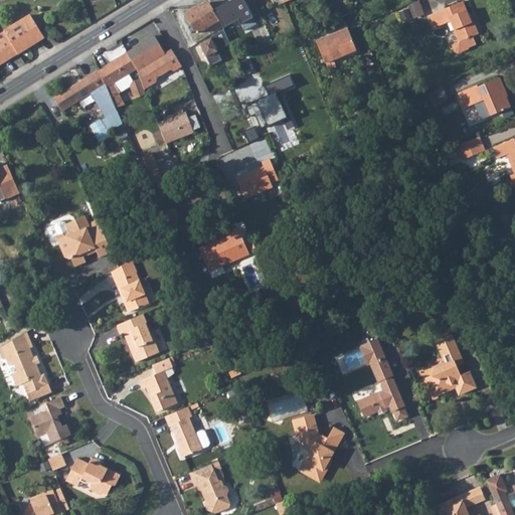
[(225,27),(239,19),(245,29),(259,21),(245,0),(231,0),(214,10),(221,20),(224,26),(225,27)]
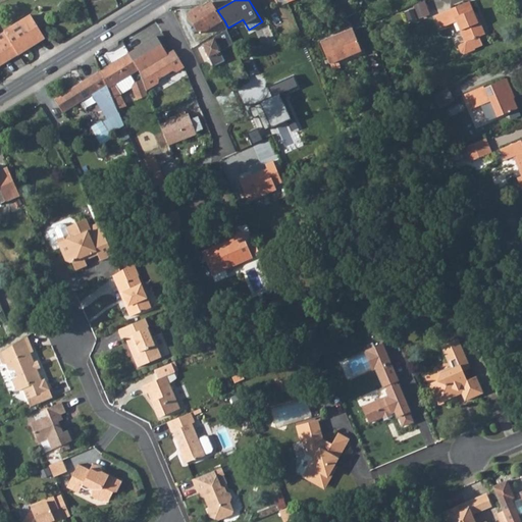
[(455,19),(464,40),(458,43),(461,50),(466,52),(476,47),(475,45),(483,41),(481,35),(485,32),(479,18),(477,19),(468,0),(464,0),(434,13),(439,27),(455,19)]
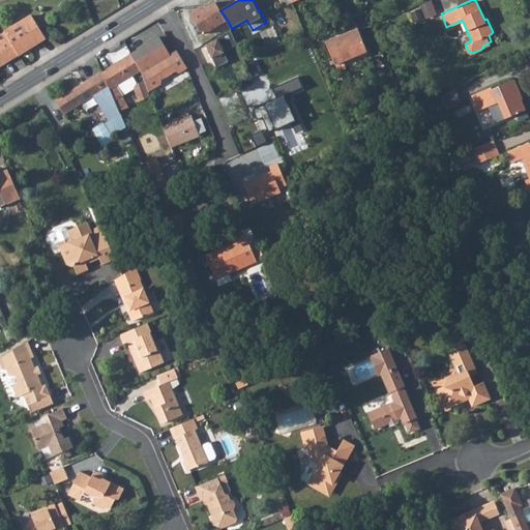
[(412,9),(417,23),(438,15),(433,2),(412,9)]
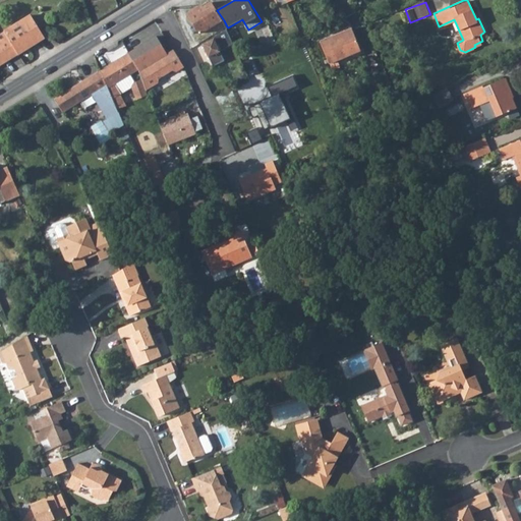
[(197,7),(188,13),(200,34),(221,21),(224,20),(217,10),(212,3),(199,10),(197,7)]
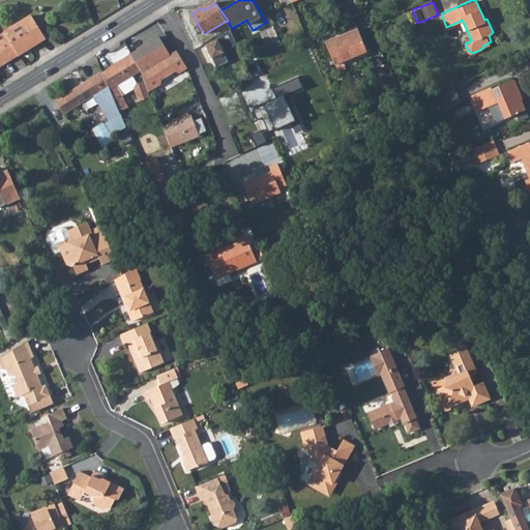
[(32,17),(0,36),(0,66),(46,38),(32,17)]
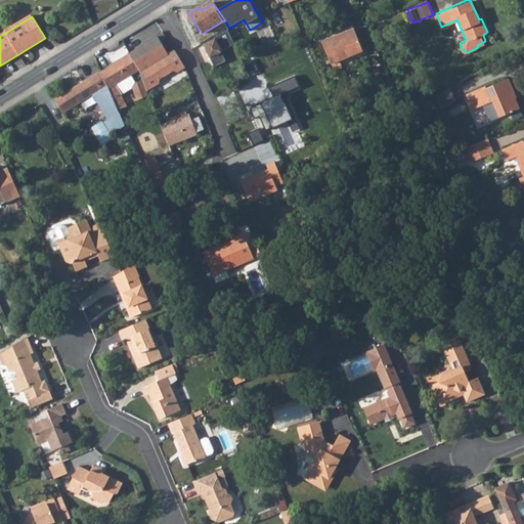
[(281,47),(271,26),(264,29),(276,50),(281,47)]
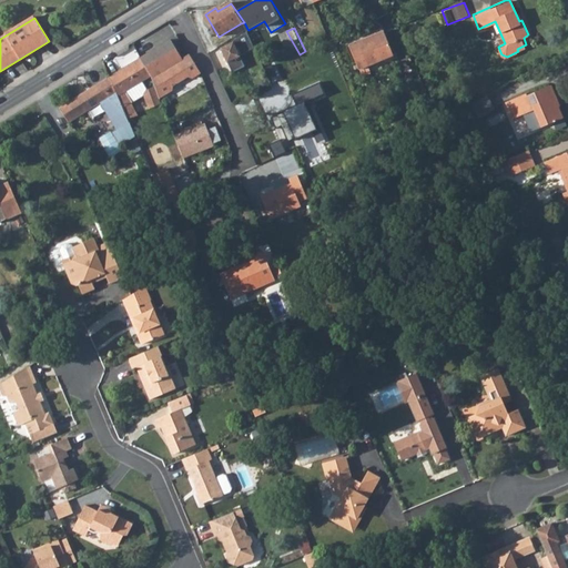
[(395,54),(385,30),(351,44),(361,69),(395,54)]
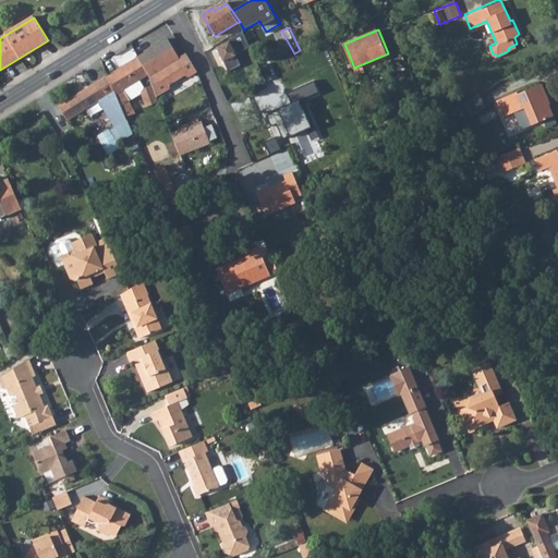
[(249,36),(245,31),(229,38),(230,40),(218,47),(232,70),(244,62),(239,52),(251,43),(249,36)]
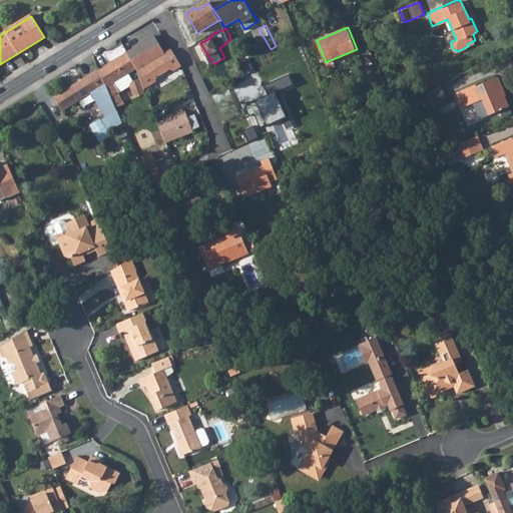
[(152,38),(125,54),(135,74),(137,81),(141,91),(153,84),(154,79),(165,72),(170,74),(178,69),(170,51),(163,55),(152,38)]
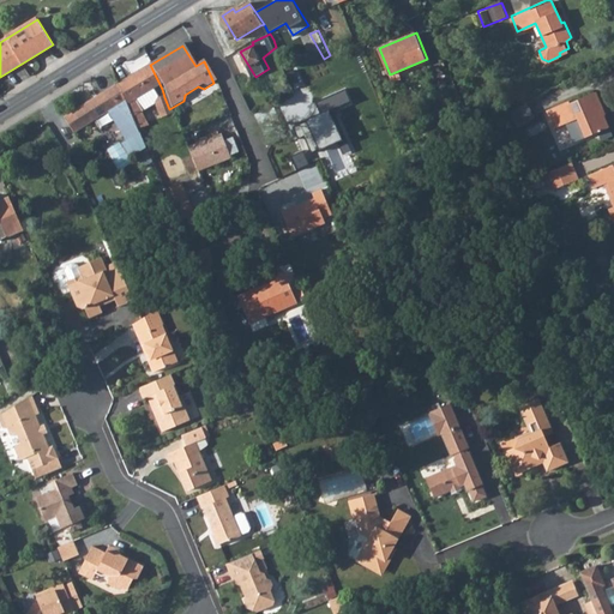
[(338,72),(330,55),(324,59),(332,76),(338,72)]
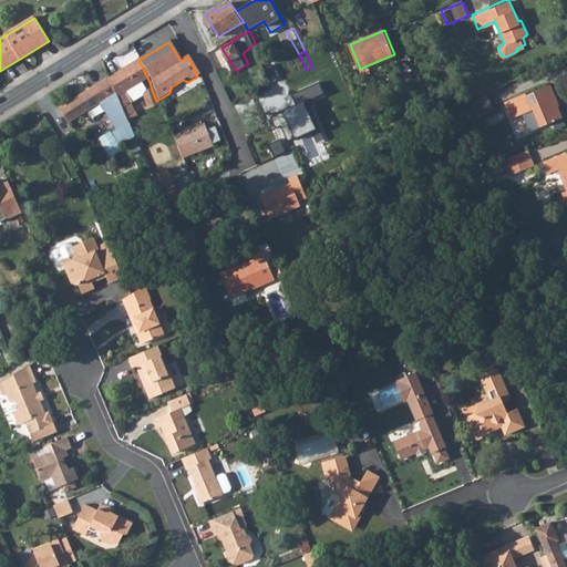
[(111,78),(123,110),(129,107),(127,105),(141,99),(146,112),(158,107),(156,101),(152,90),(146,93),(142,85),(150,82),(138,60),(111,78)]
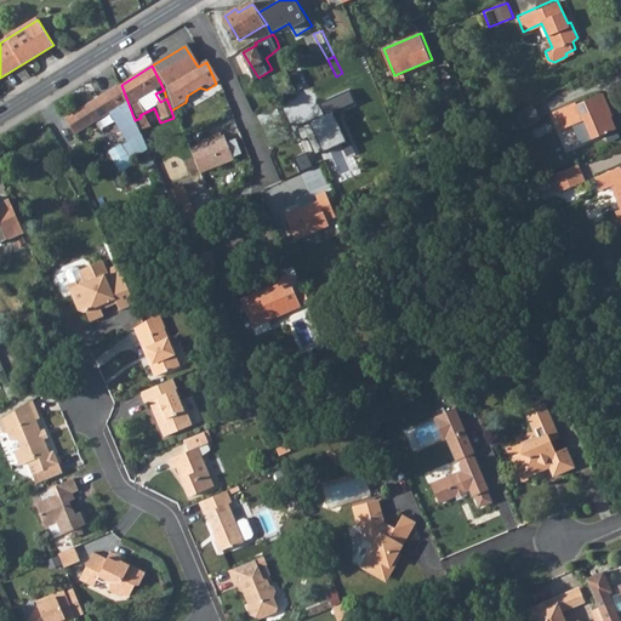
[(121,85),(66,118),(75,135),(110,114),(129,143),(142,136),(135,120),(129,103),(121,85)]
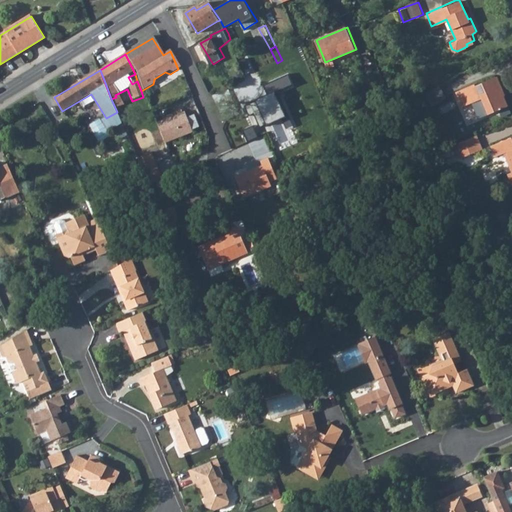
[(289,76),(264,87),(268,96),(256,101),(256,103),(245,108),(250,118),(255,115),(261,129),(267,126),(268,127),(286,119),(286,118),(289,116),(278,93),(294,86),(289,76)]
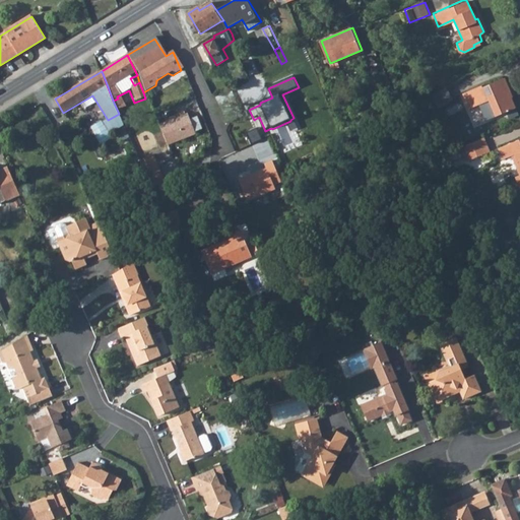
[(491,101),(499,117),(518,108),(511,92),(513,91),(507,77),(466,95),(472,110),(491,101)]
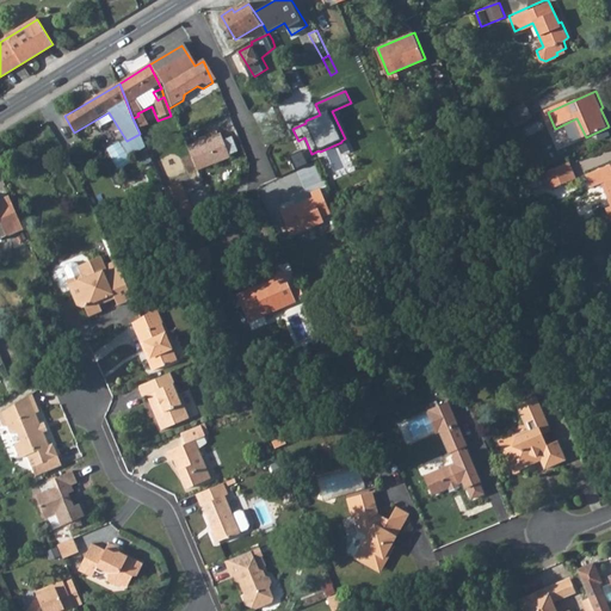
[(528,103),(511,111),(518,125),(535,117),(528,103)]
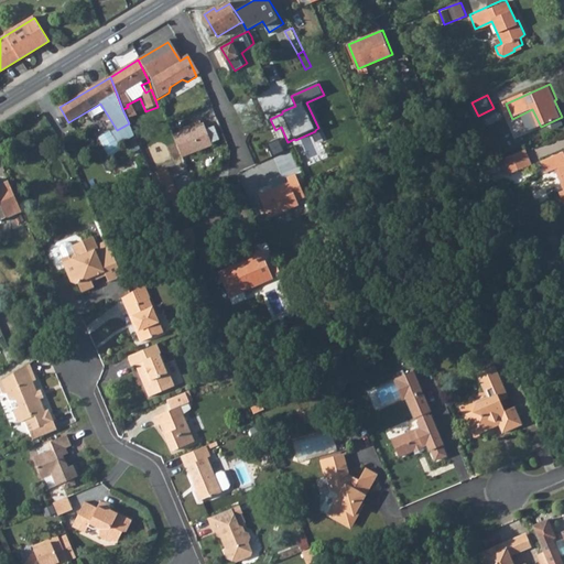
[(203,128),(171,141),(181,163),(199,155),(197,150),(209,144),(203,128)]
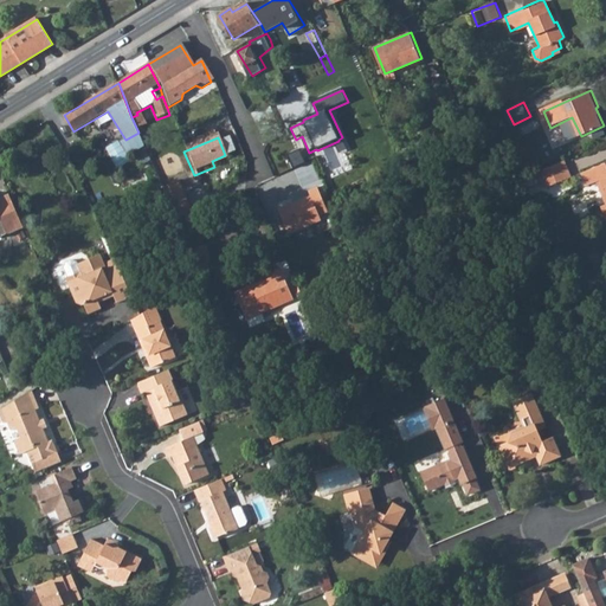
[(225,155),(212,161),(214,167),(227,161),(225,155)]
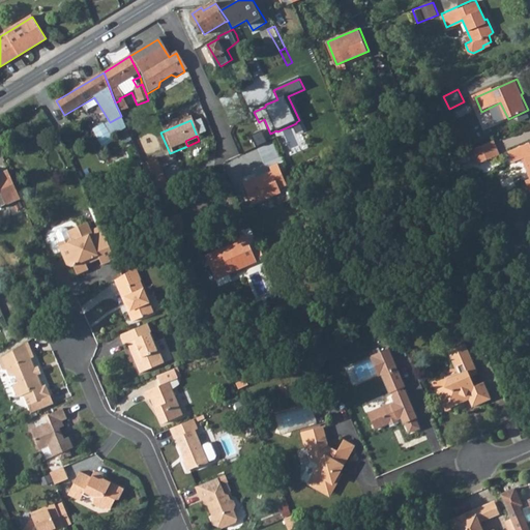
[(487,163),(501,157),(494,142),(480,148),(487,163)]
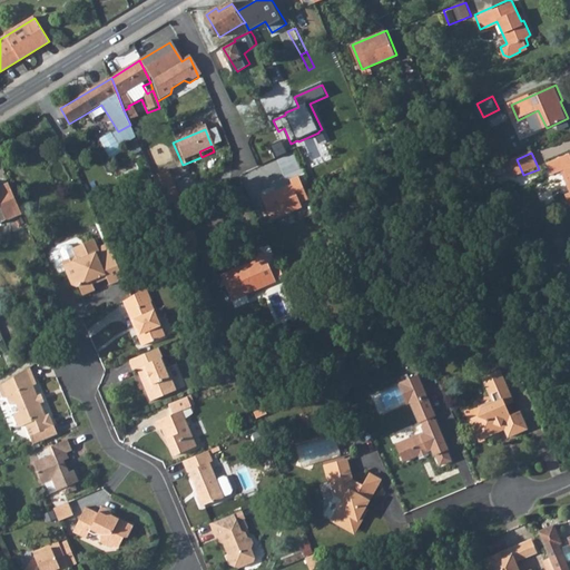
[(569,156),(548,166),(552,178),(567,172),(569,178),(569,194),(569,195),(569,156)]
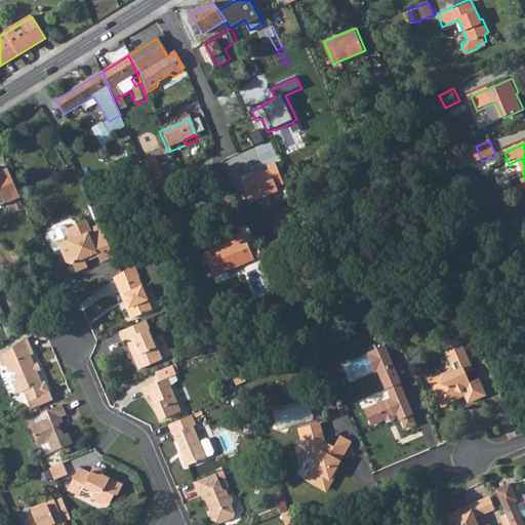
[(482,161),(476,147),(469,149),(463,152),(471,166),(482,161)]
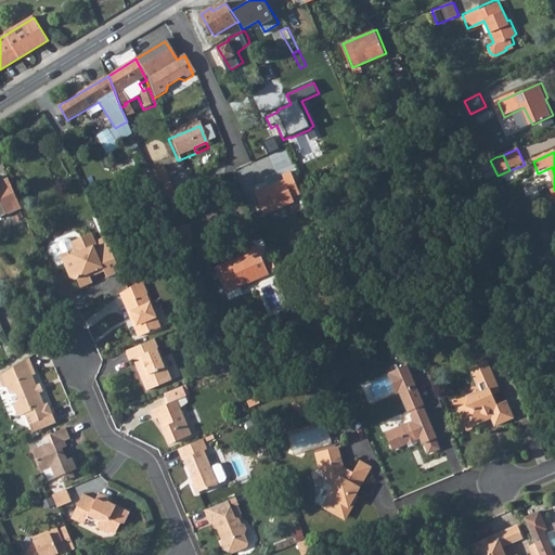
[(0,217),(23,208),(9,178),(0,181),(0,217)]
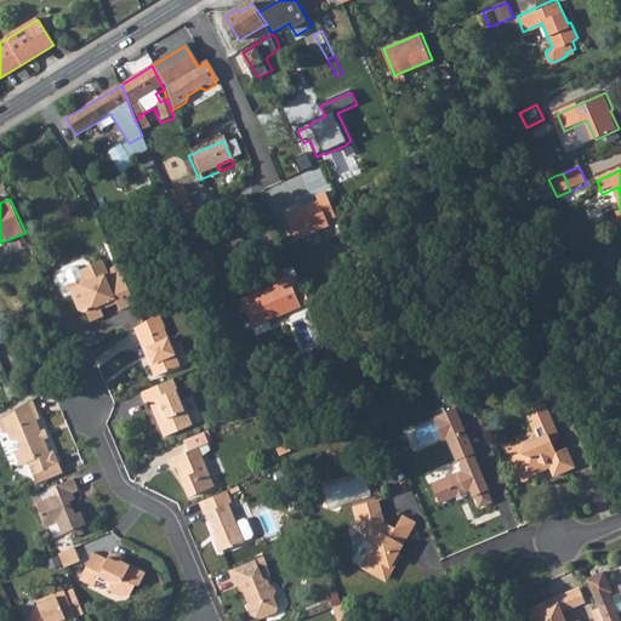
[(312,239),(318,235),(324,246),(337,241),(336,238),(345,234),(329,199),(319,204),(320,208),(300,217),(309,239),(312,239)]
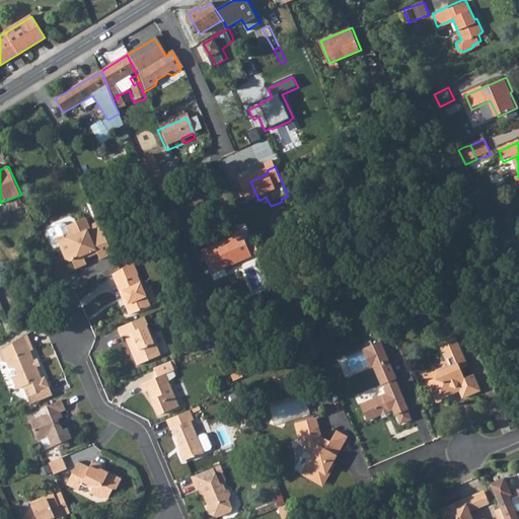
[(248,205),(258,200),(250,181),(241,187),(248,205)]
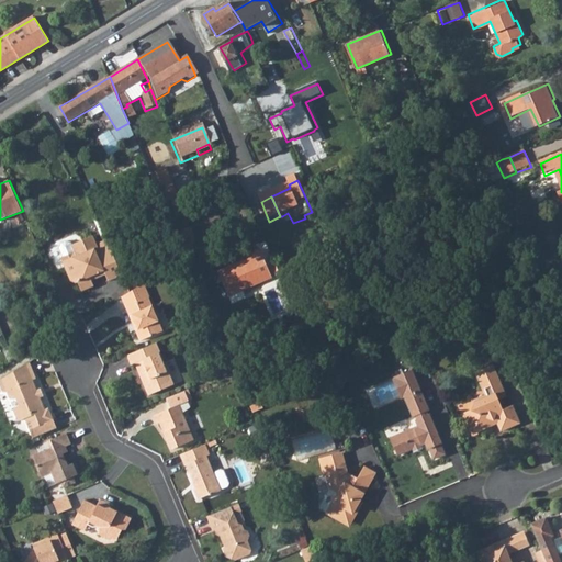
[(191,232),(178,237),(184,253),(198,246),(191,232)]
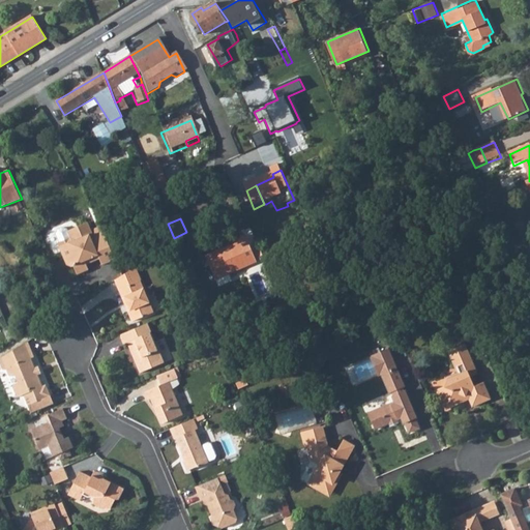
[(85,223),(65,232),(68,238),(55,244),(60,259),(61,261),(63,264),(72,268),(75,275),(86,271),(82,261),(87,259),(88,263),(97,258),(100,265),(114,260),(102,233),(91,237),(85,223)]
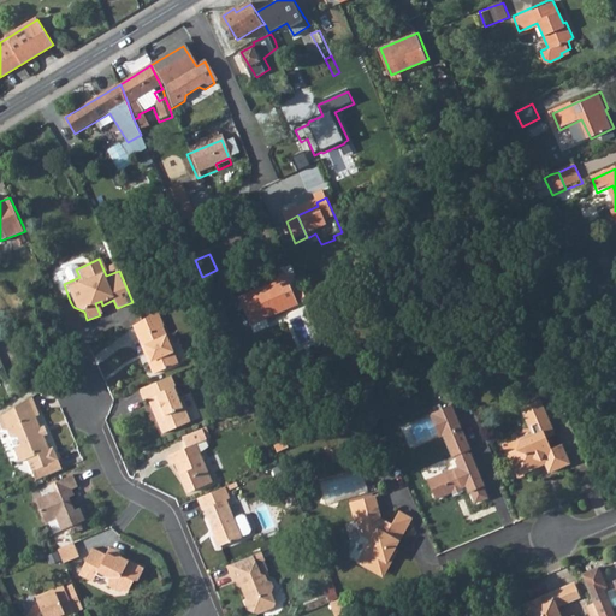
[(301,311),(288,280),(285,282),(298,312),(301,311)]
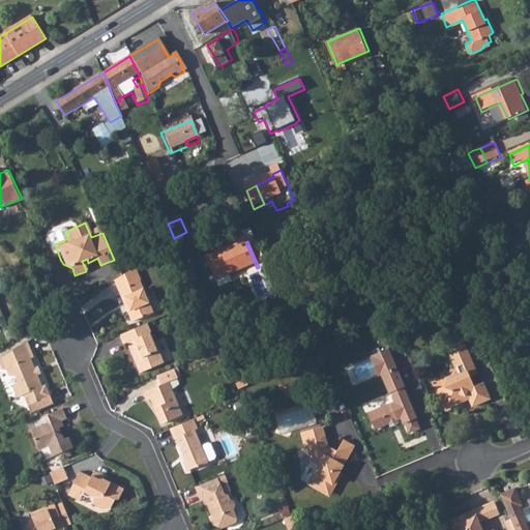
[(219,294),(233,288),(230,280),(257,268),(245,242),(237,245),(238,248),(239,251),(223,258),(224,261),(219,262),(217,257),(206,262),(219,294)]
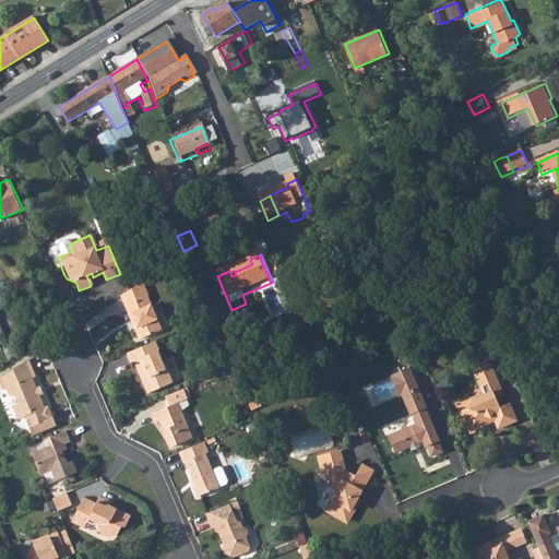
[(236,275),(235,272),(252,264),(251,262),(229,271),(232,276),(236,275)]
